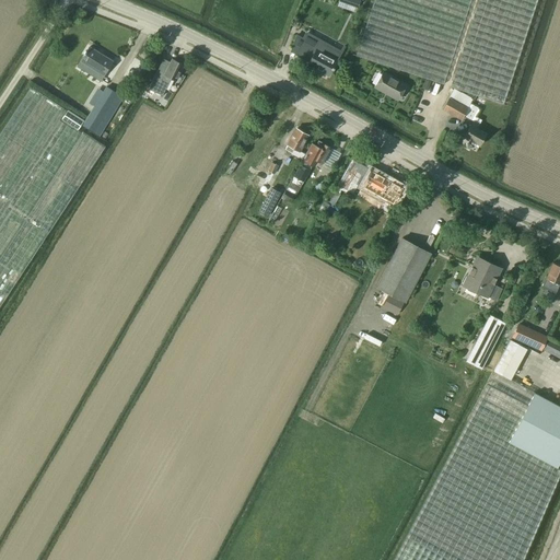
[(443,83),(470,0),(373,0),(357,55),(443,83)]
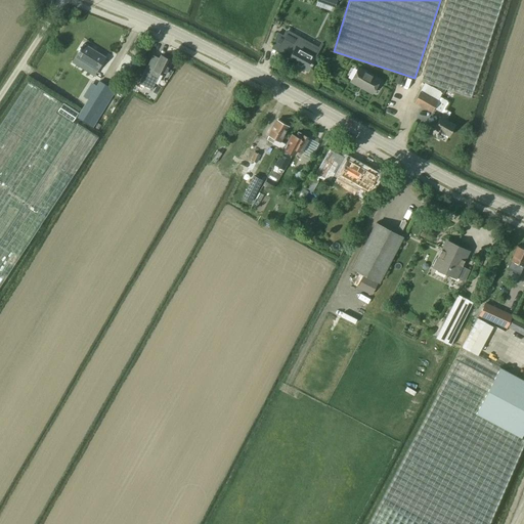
[(473,90),(503,0),(447,0),(422,80),(473,96),(475,90),(473,90)]
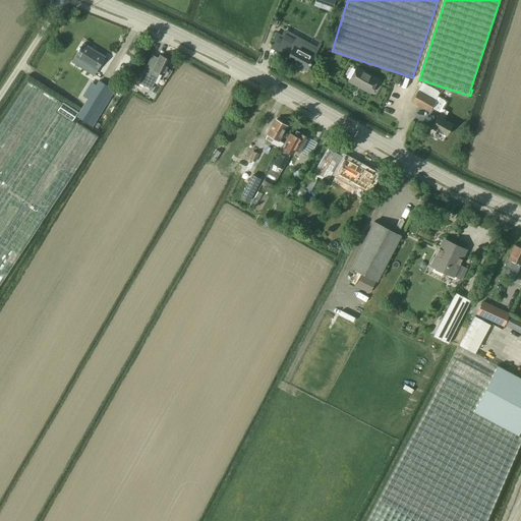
[(275,33),(272,44),(289,54),(286,60),(306,70),(309,65),(310,63),(313,57),(317,50),(291,35),(288,40),(275,33)]
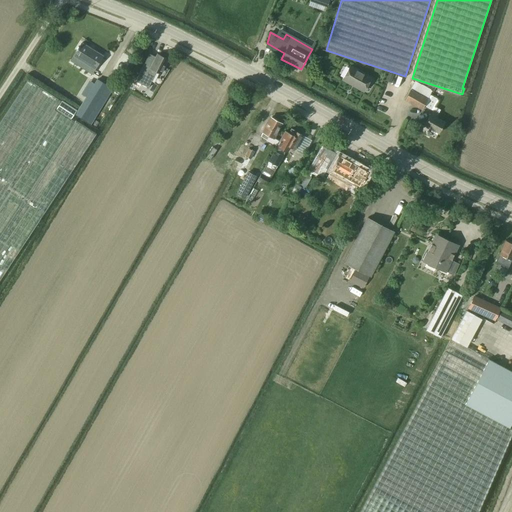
[(82,43),(74,56),(95,69),(103,56),(82,43)]
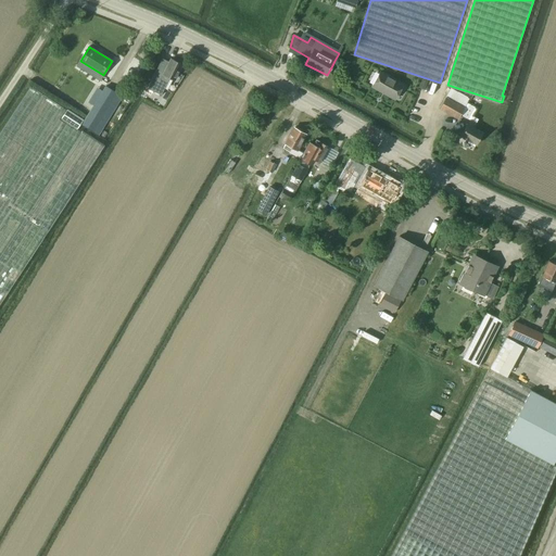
[(162,59),(147,88),(161,96),(169,77),(175,80),(182,64),(172,59),(169,62),(162,59)]
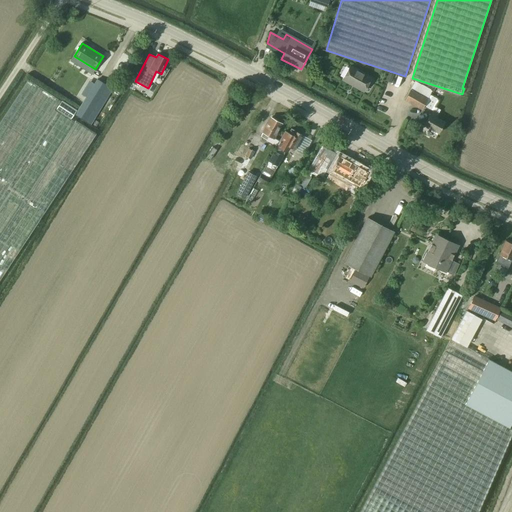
[(363,91),(371,78),(350,66),(342,80),(363,91)]
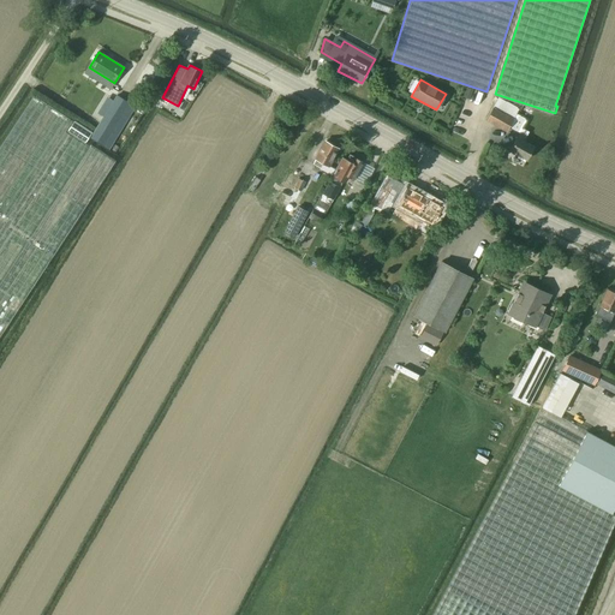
[(117,95),(90,137),(103,145),(130,103),(117,95)]
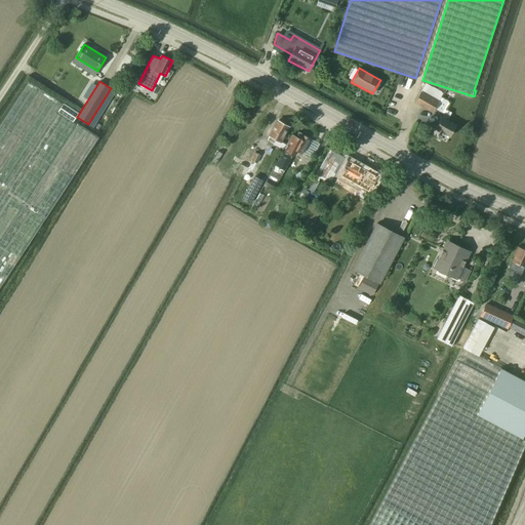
[(0,197),(62,104),(28,82),(0,124),(0,197)]
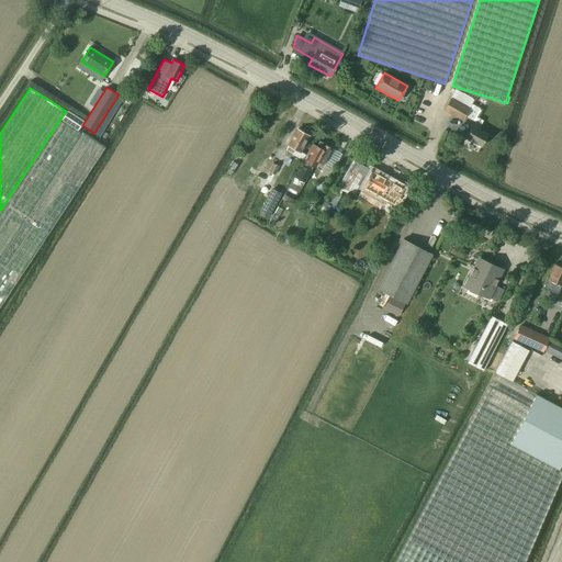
[(482,110),(472,104),(474,100),(469,97),(456,89),(445,109),(463,121),(465,116),(475,121),(482,110)]
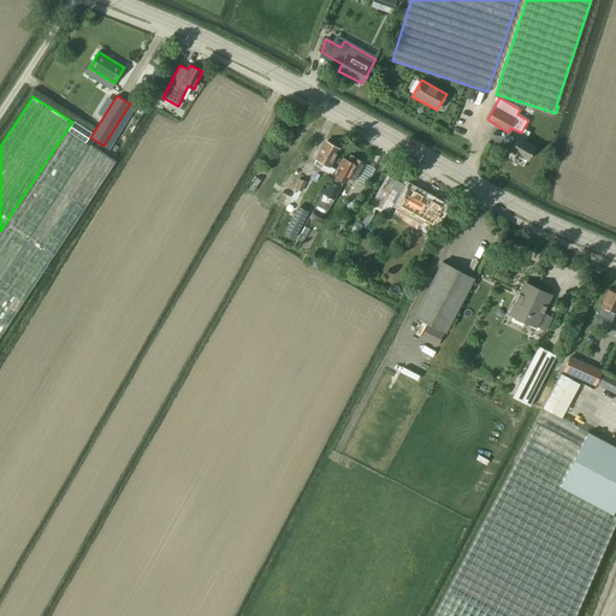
[(138,104),(135,108),(143,114),(147,108),(138,104)]
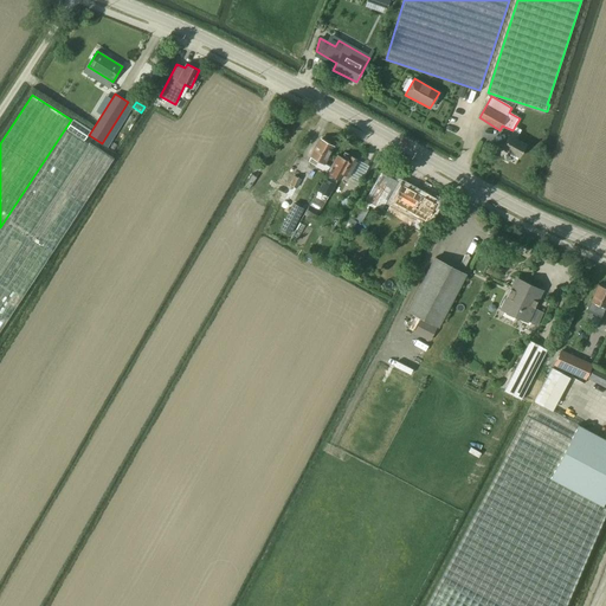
[(91,130),(73,118),(66,130),(84,141),(88,135),(91,130)]
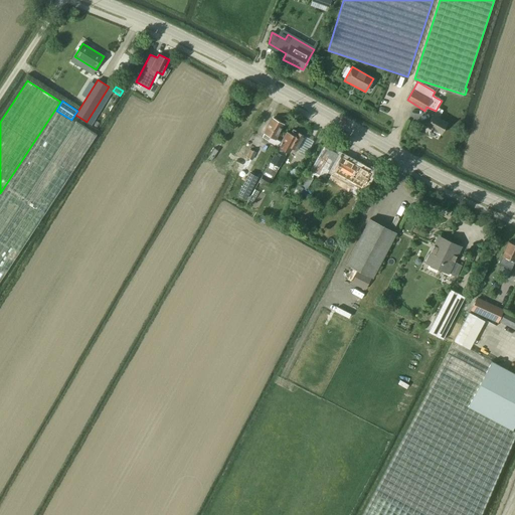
[(56,111),(0,195),(0,281),(96,136),(97,135),(75,121),(74,123),(71,120),(56,111)]
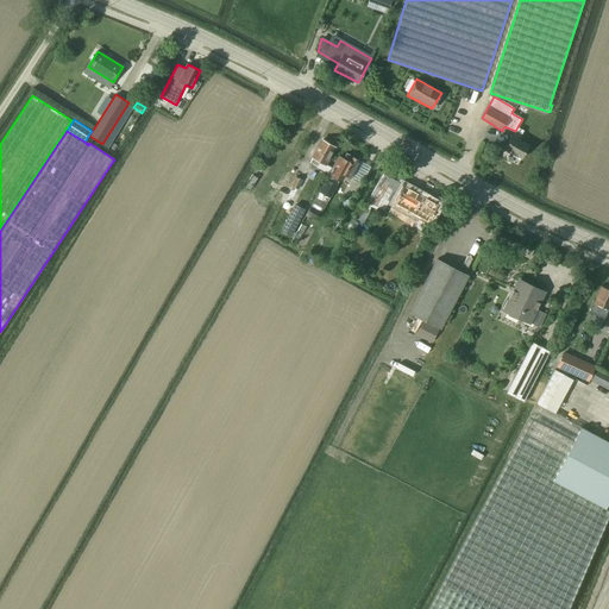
[(529,145),(519,140),(521,136),(515,131),(506,149),(522,158),(529,145)]
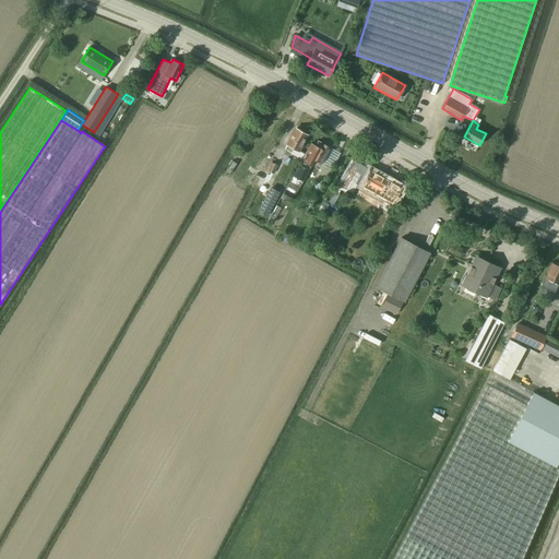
[(287,144),(285,149),(292,152),(294,147),(299,151),(308,135),(296,129),(287,144)]
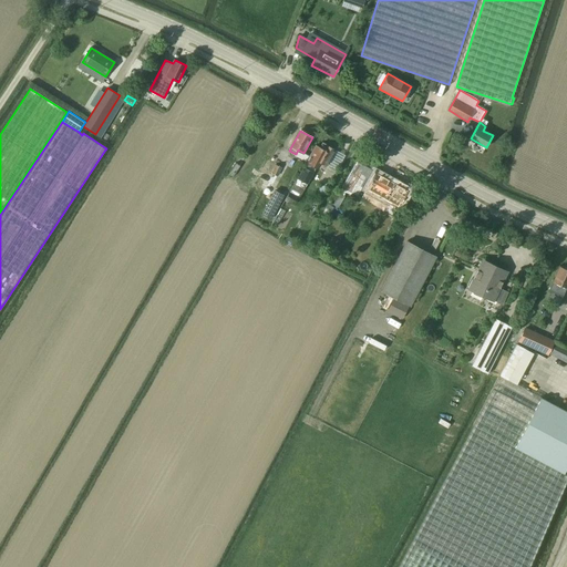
[(303,167),(298,178),(305,183),(311,171),(313,173),(317,167),(320,162),(327,165),(334,150),(327,145),(326,146),(322,144),(320,147),(316,145),(303,167)]
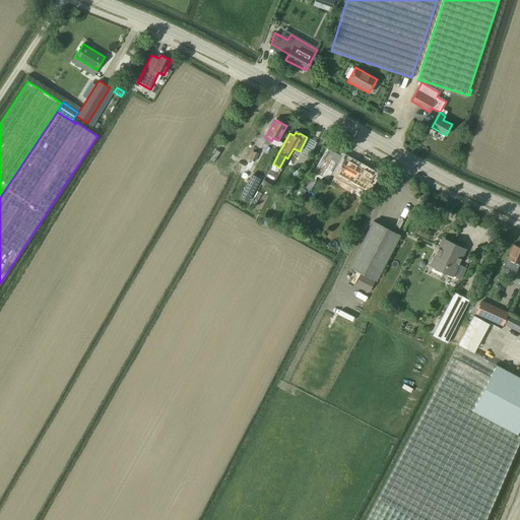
[(247,147),(242,158),(246,160),(251,149),(247,147)]
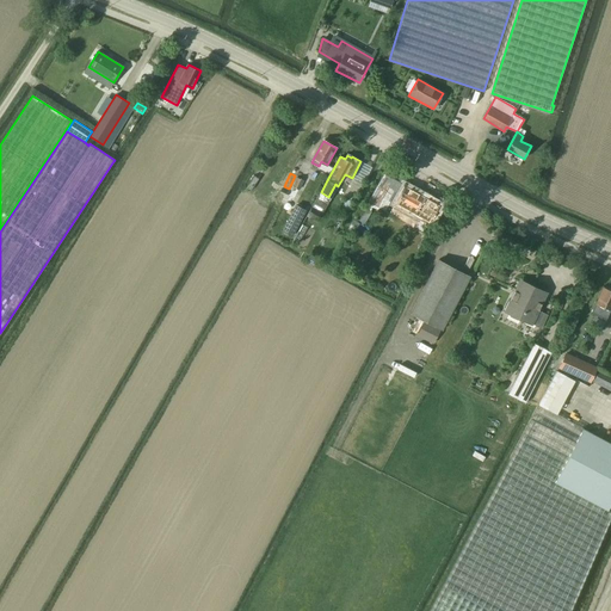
[(439,205),(384,174),(364,208),(360,207),(355,218),(365,224),(371,213),(370,211),(372,208),(378,210),(380,208),(389,213),(425,233),(439,205)]
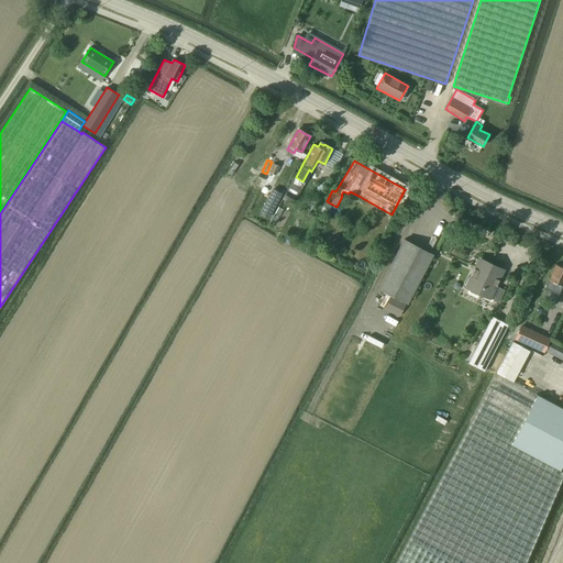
[(274,162),(269,169),(277,174),(282,166),(274,162)]
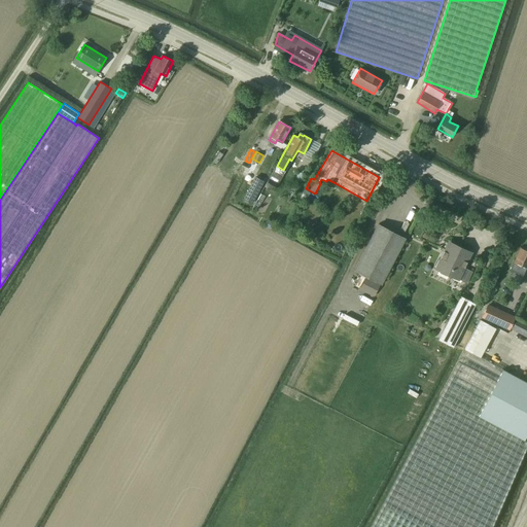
[(310,165),(301,160),(295,168),(299,170),(294,178),(301,181),(310,165)]
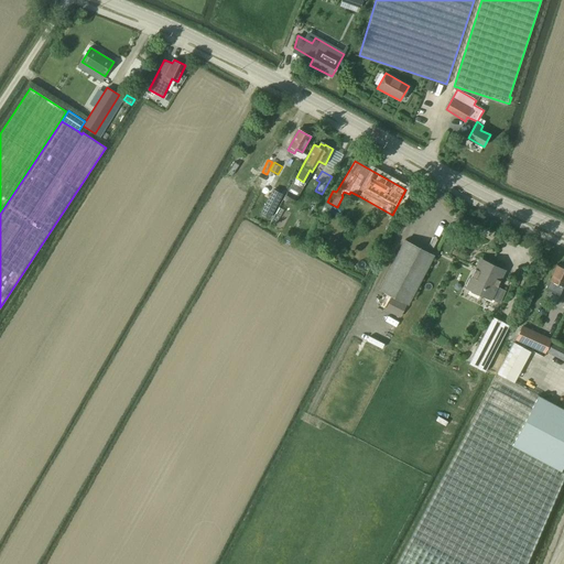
[(258,179),(251,191),(262,196),(268,184),(258,179)]
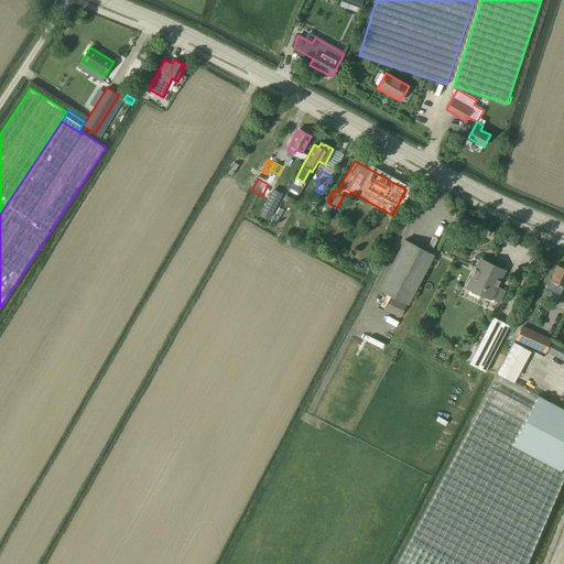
[(260,213),(270,218),(283,194),(273,188),(260,213)]
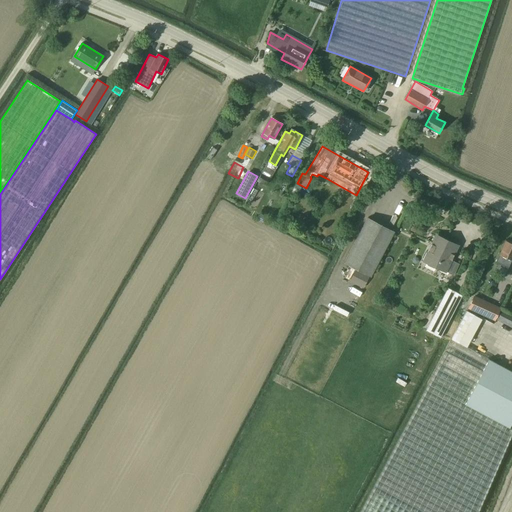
[(268,178),(261,174),(257,180),(258,181),(264,185),(268,178)]
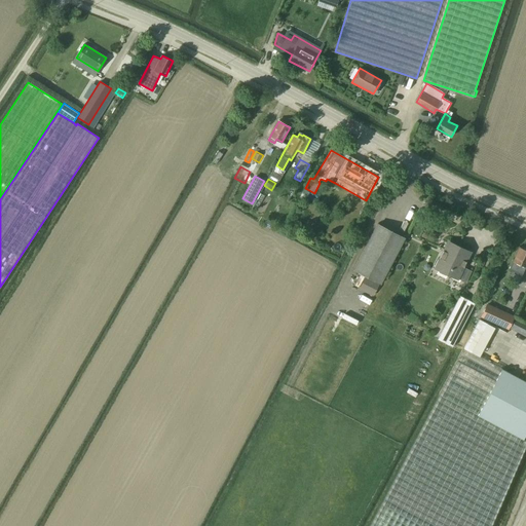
[(260,193),(252,207),(256,210),(264,196),(260,193)]
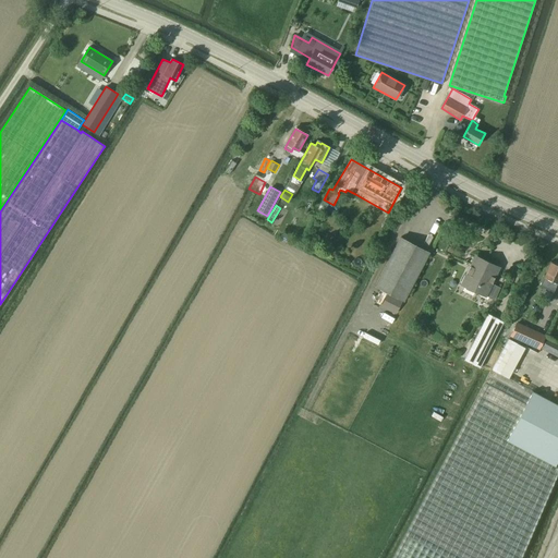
[(396,314),(403,301),(404,301),(429,253),(400,238),(375,286),(388,292),(380,306),(396,314)]
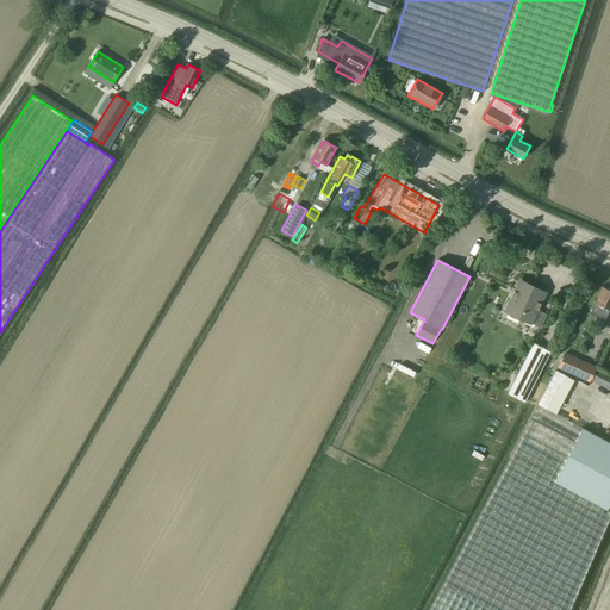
[(521,281),(506,311),(541,328),(547,315),(536,309),(543,293),(521,281)]
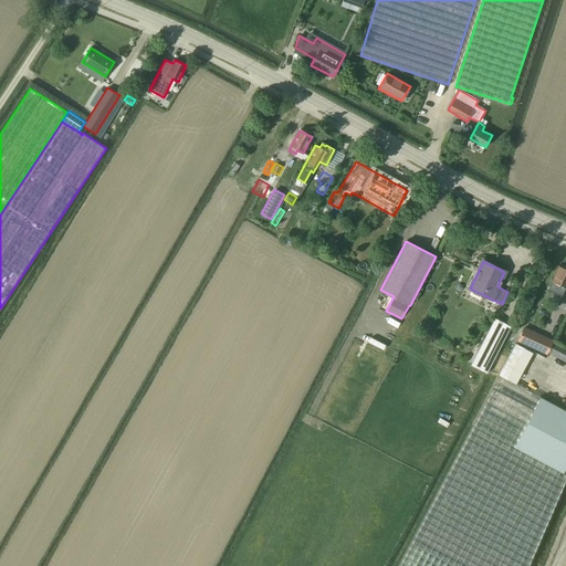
[(551,281),(547,291),(562,296),(562,295),(565,286),(565,266),(563,265),(561,266),(559,266),(553,282),(551,281)]
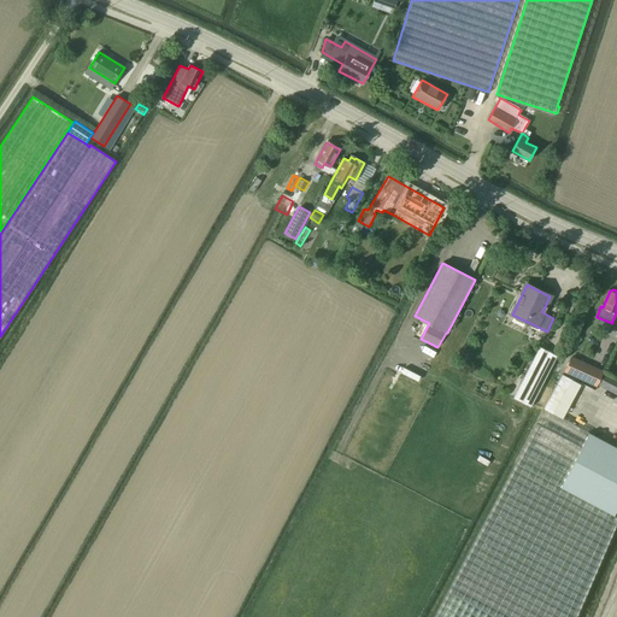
[(540,347),(513,399),(532,407),(558,357),(540,347)]
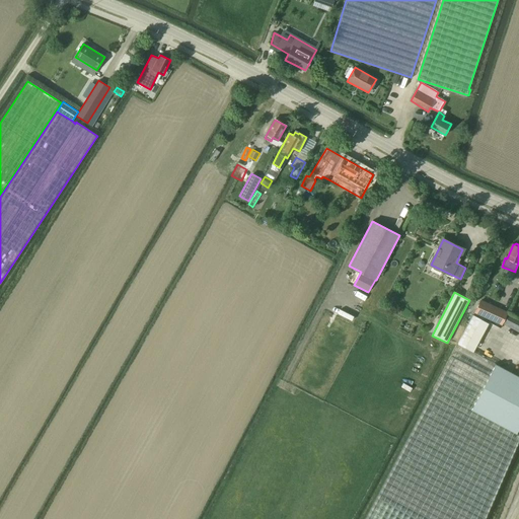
[(480,301),(475,312),(501,324),(502,322),(506,313),(480,301)]
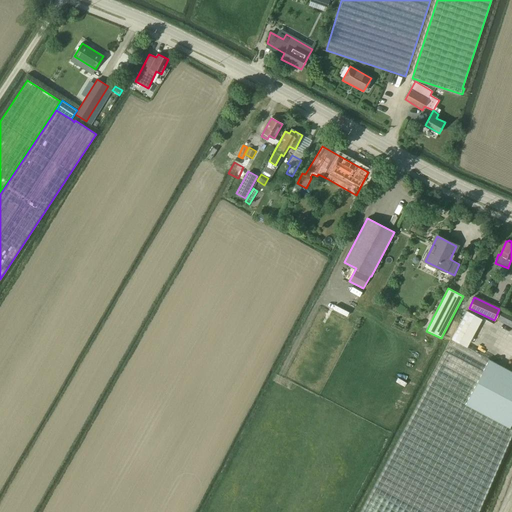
[(511,315),(502,310),(498,319),(508,325),(511,317),(511,315)]
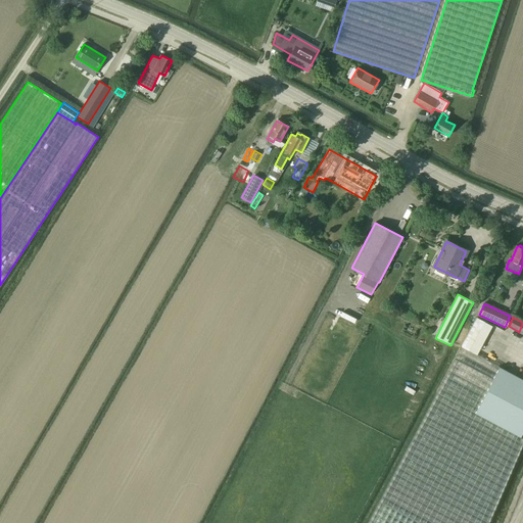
[(484,522),(522,442),(522,437),(520,437),(522,431),(522,379),(498,367),(500,367),(492,363),(476,354),(469,350),(462,346),(456,358),(367,522),(484,522)]
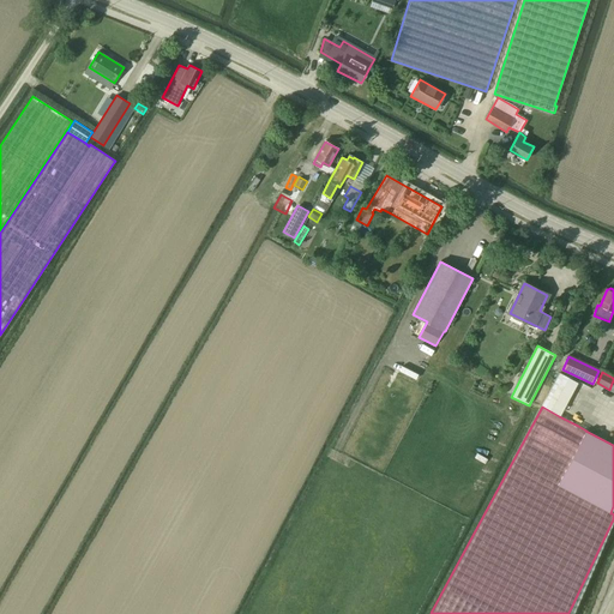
All buildings are outlined.
